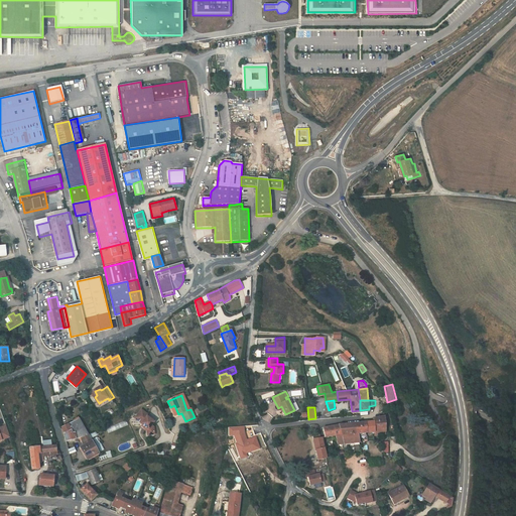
[(147,435),(154,434),(153,427),(151,426),(153,422),(146,417),(148,415),(141,410),(137,415),(140,417),(139,420),(142,422),(141,424),(140,425),(144,427),(147,430),(146,431),(147,435)]
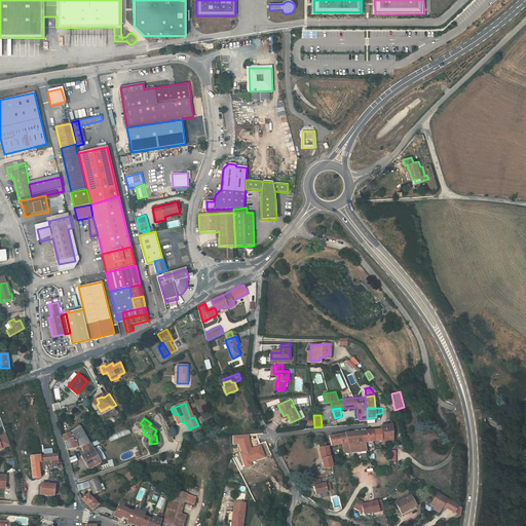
[(391,437),(391,423),(381,425),(381,427),(382,438),(385,437),(386,441),(388,441),(389,440),(389,438),(391,437)]
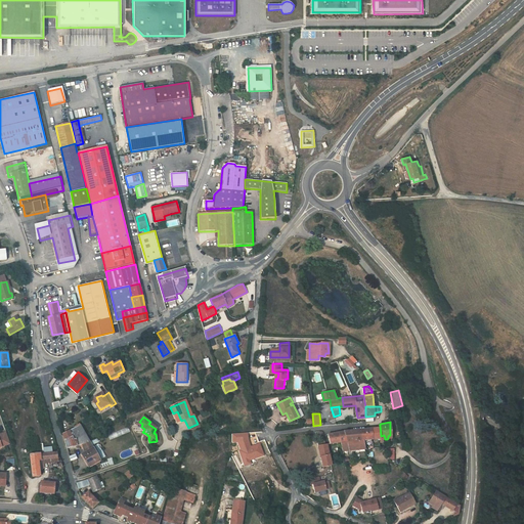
[(76,430),(72,432),(75,438),(80,437),(83,444),(90,442),(80,426),(75,428),(76,430)]
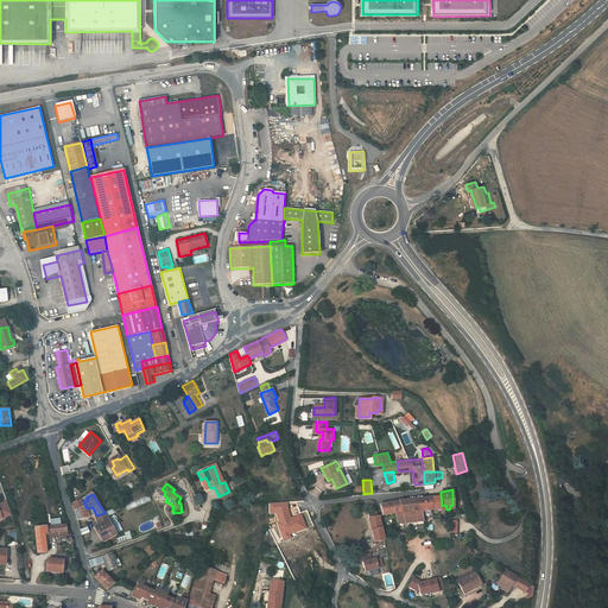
[(442,506),(441,494),(430,495),(431,506),(442,506)]
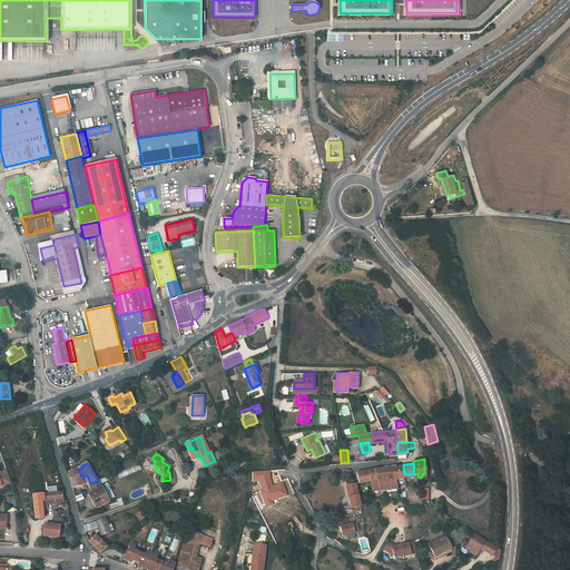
[(374,467),(376,475),(396,475),(396,465),(374,467)]
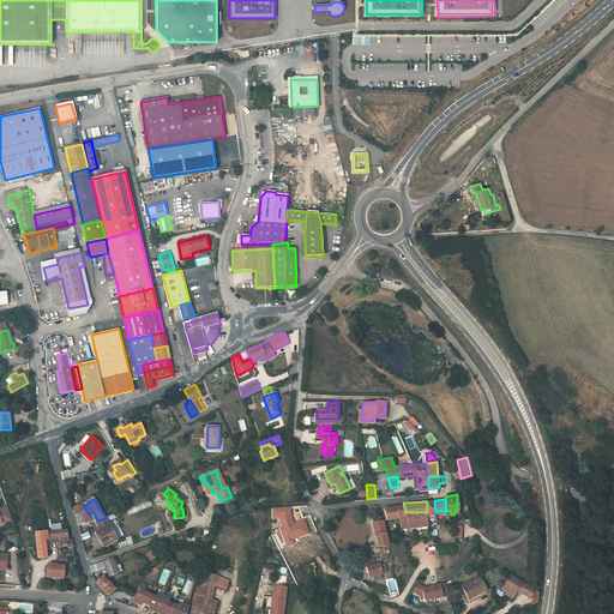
[(0,521),(13,517),(8,503),(0,505),(0,507),(0,509),(0,507),(0,521)]
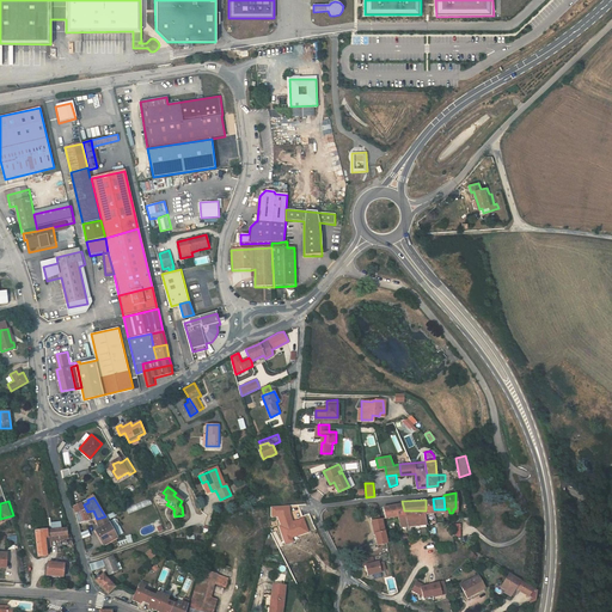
[(397,514),(404,510),(402,501),(383,506),(385,516),(397,514)]
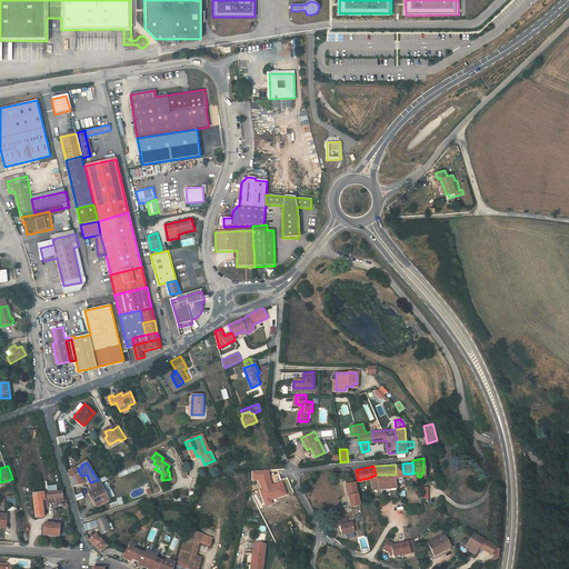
[(78,469),(69,471),(70,478),(81,476),(78,469)]
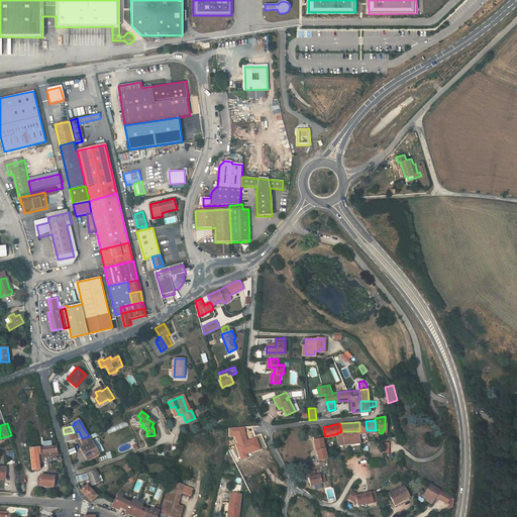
[(246,441),(244,434),(243,427),(228,428),(229,436),(235,435),(238,444),(236,445),(240,456),(245,454),(260,449),(255,438),(246,441)]
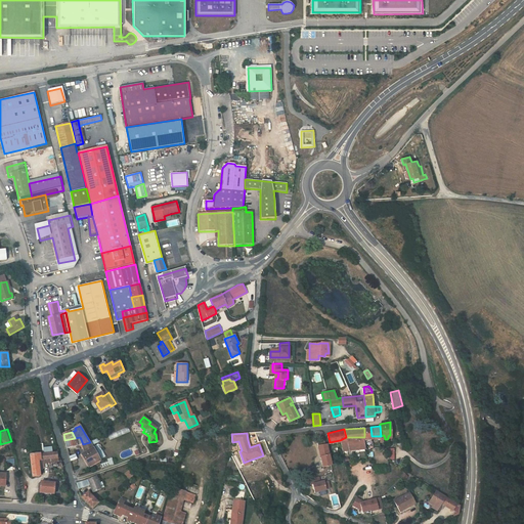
[(346,437),(340,440),(342,448),(365,447),(364,437),(346,437)]
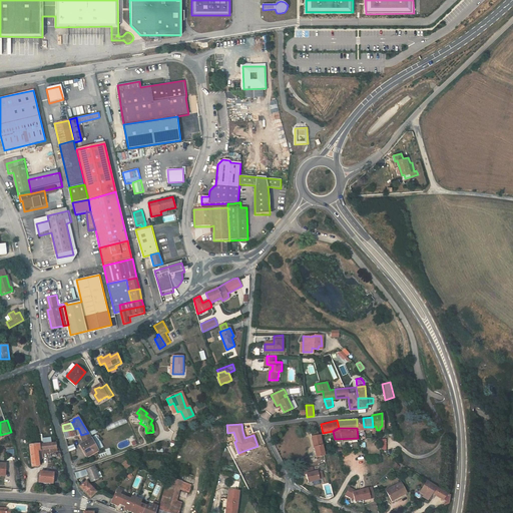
[(73,429),(63,431),(66,438),(76,436),(73,429)]
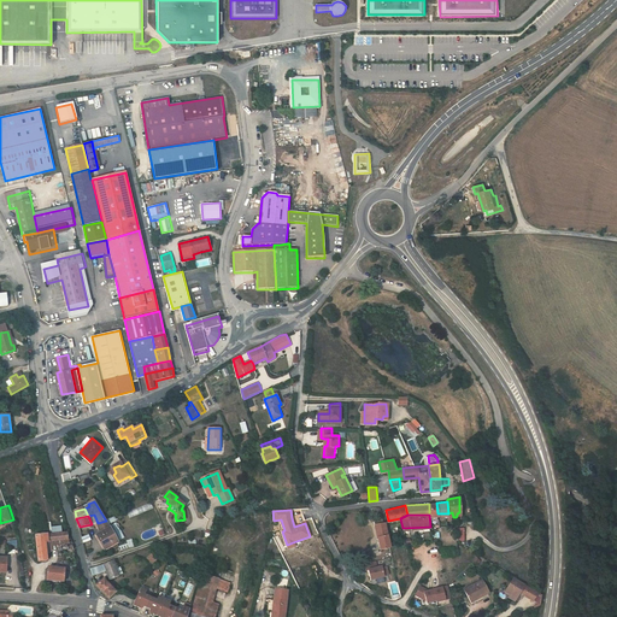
[(106,521),(98,523),(101,533),(99,535),(105,548),(118,541),(106,521)]
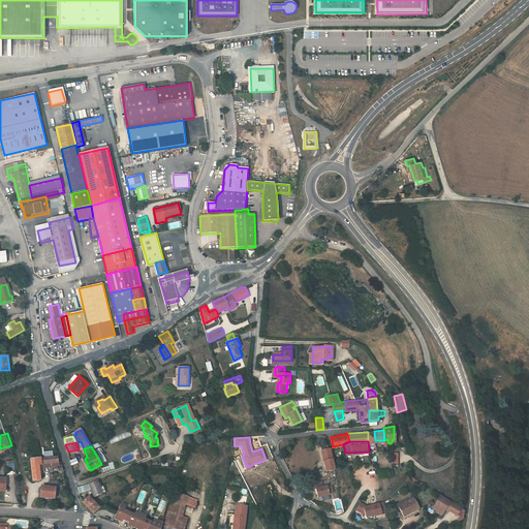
[(330,447),(329,447),(322,448),(324,459),(323,460),(325,469),(334,468),(332,458),(330,447)]
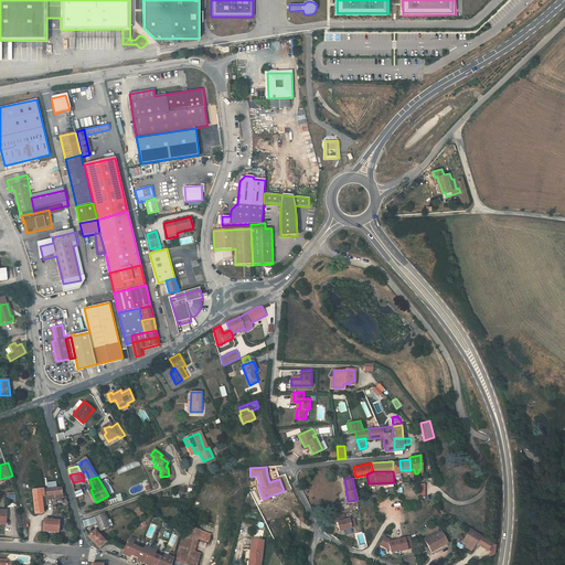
[(63,487),(33,489),(36,512),(44,512),(42,497),(64,493),(63,487)]
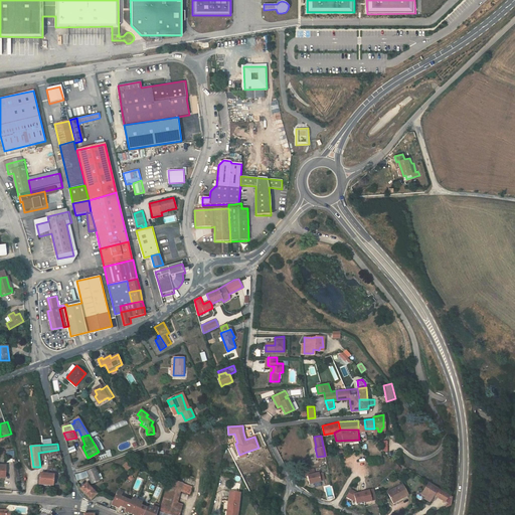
[(127,470),(134,464),(129,460),(123,465),(127,470)]
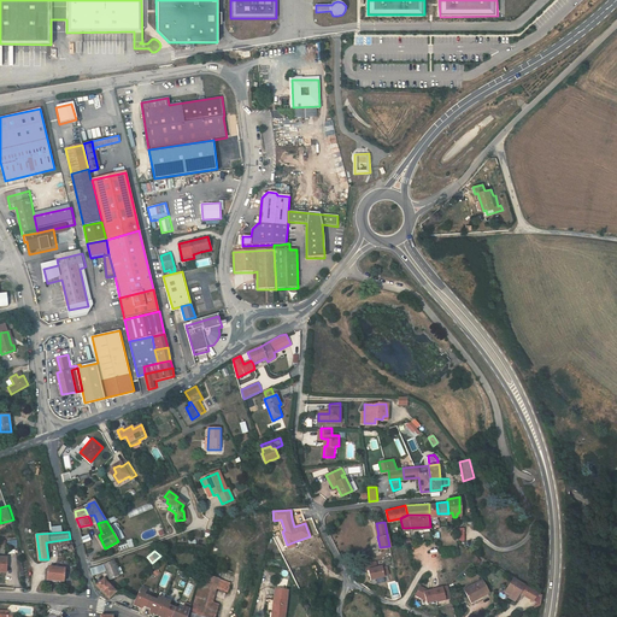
[(116,564),(115,559),(104,563),(110,579),(124,574),(122,566),(117,568),(116,564)]
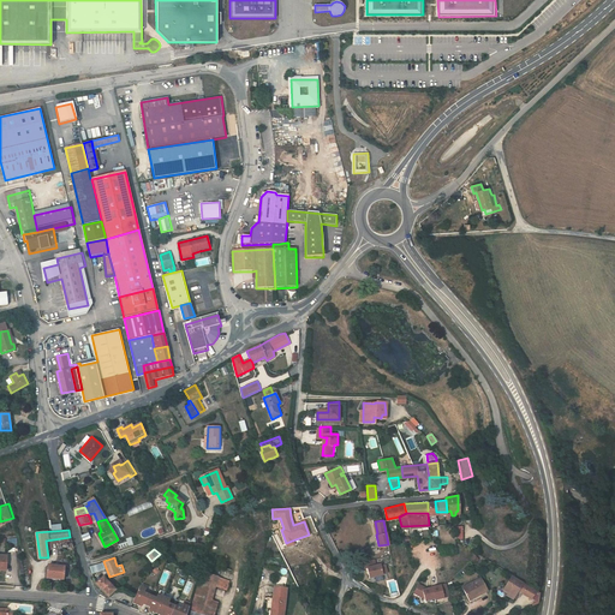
[(374,557),(364,560),(365,566),(368,566),(369,575),(382,573),(382,572),(387,571),(386,563),(380,565),(380,563),(375,565),(374,557)]
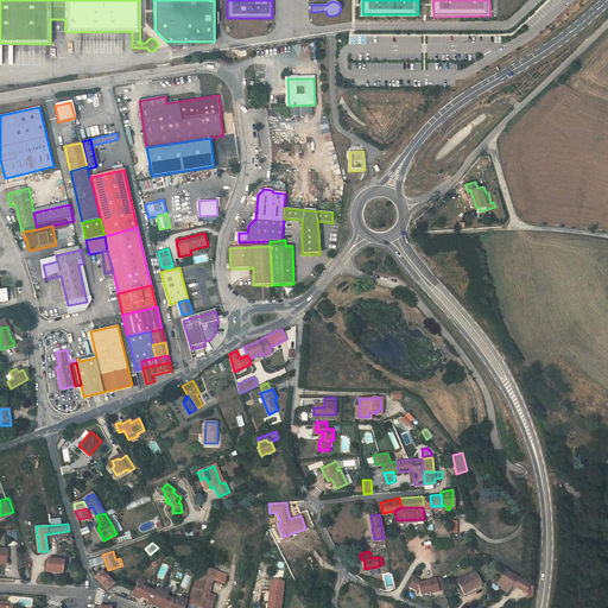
[(103,563),(101,556),(89,561),(92,567),(103,563)]
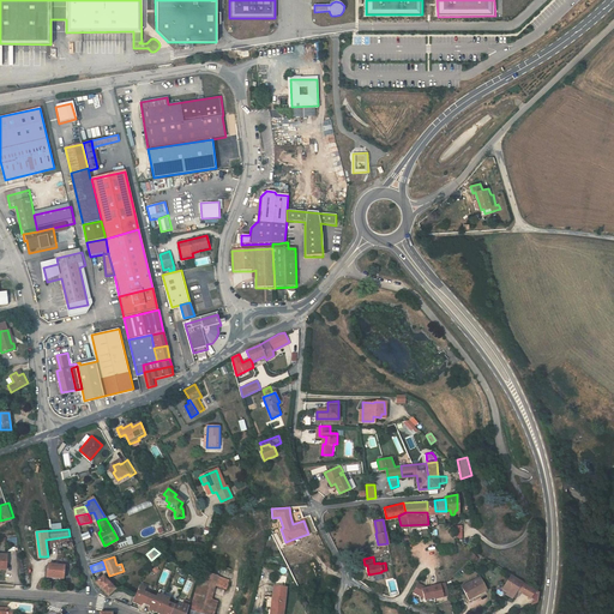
[(65,564),(49,563),(48,576),(64,577),(65,564)]
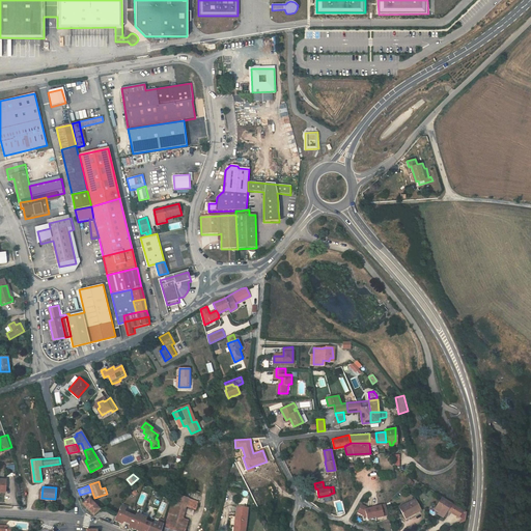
[(170,526),(180,493),(174,492),(164,524),(170,526)]
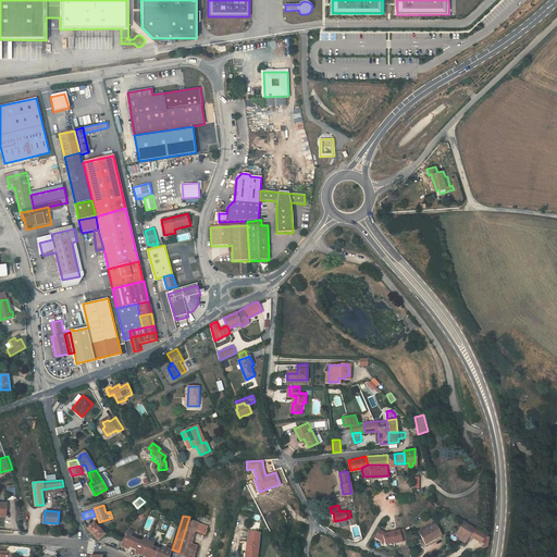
[(196,528),(198,520),(189,517),(178,552),(188,555),(193,542),(196,528)]
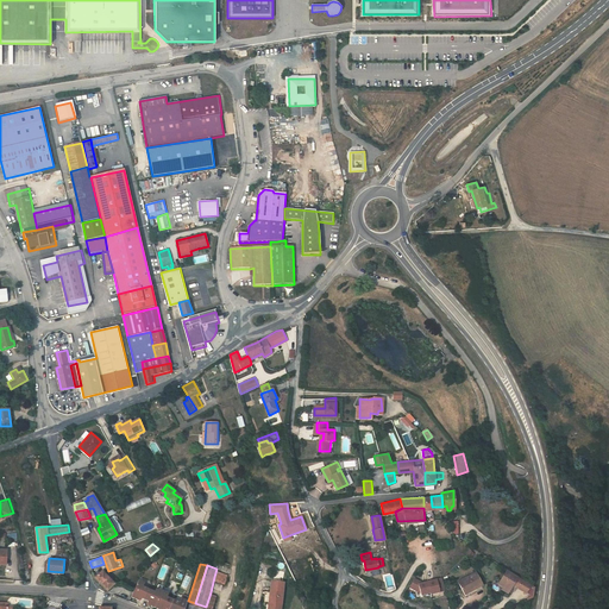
[(217,569),(214,577),(225,581),(227,572),(217,569)]
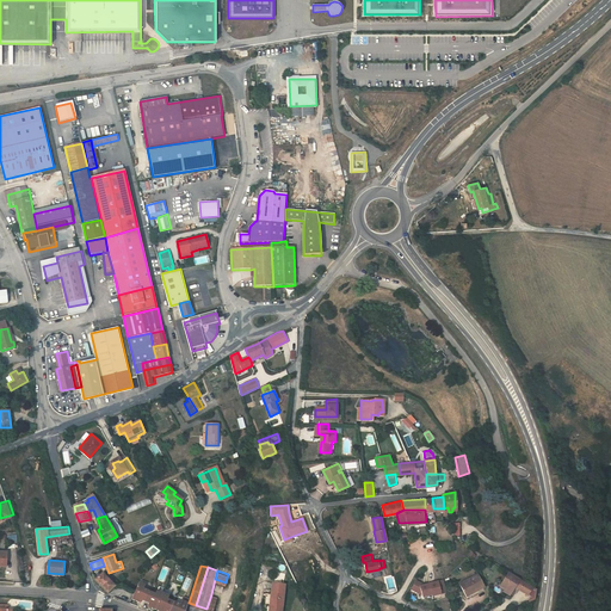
[(512,571),(504,584),(508,587),(514,591),(519,584),(520,585),(519,586),(530,593),(536,585),(512,571)]
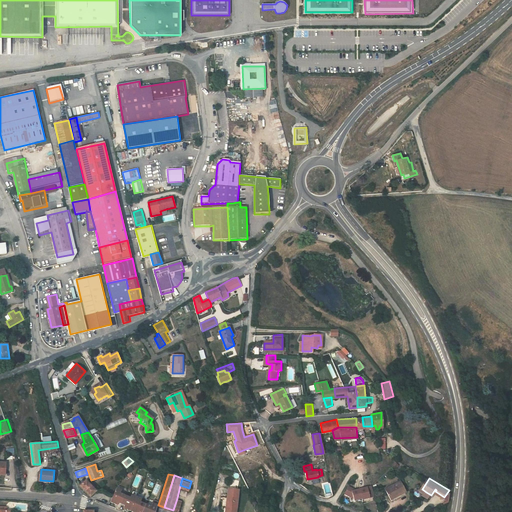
[(403,492),(408,489),(402,479),(388,487),(394,499),(404,494),(403,492)]
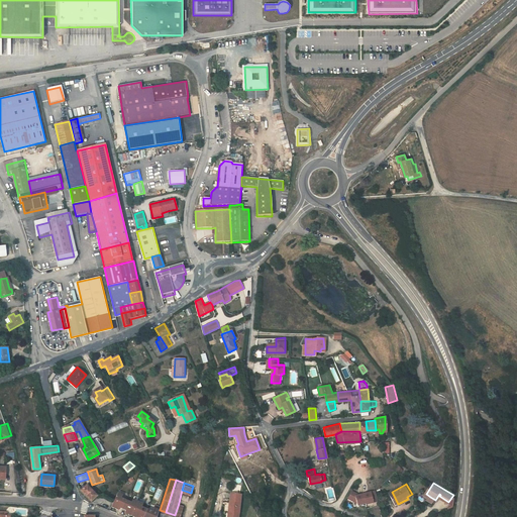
[(97,495),(88,485),(81,490),(91,501),(97,495)]
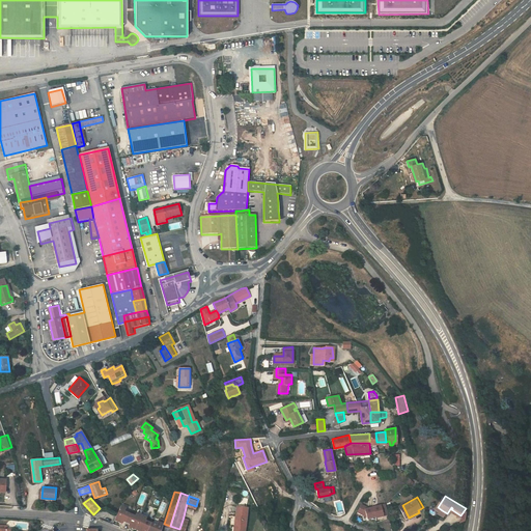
[(361,504),(358,512),(364,514),(367,516),(368,519),(376,515),(376,516),(384,514),(384,513),(389,511),(385,502),(367,508),(366,506),(361,504)]
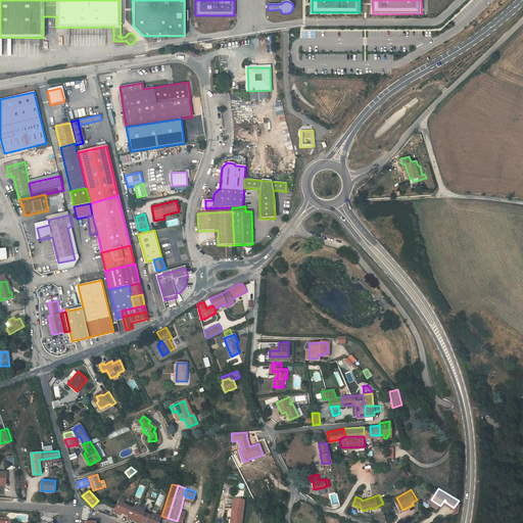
[(124,500),(119,496),(112,511),(120,514),(121,512),(125,514),(128,505),(123,503),(124,500)]
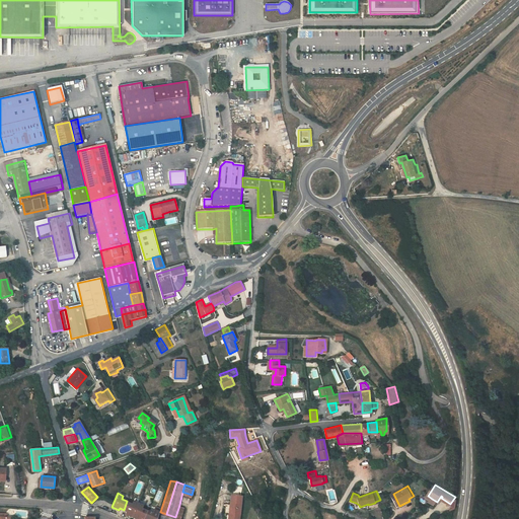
[(239,518),(242,498),(231,496),(230,509),(232,509),(231,515),(230,516),(229,518),(239,518)]
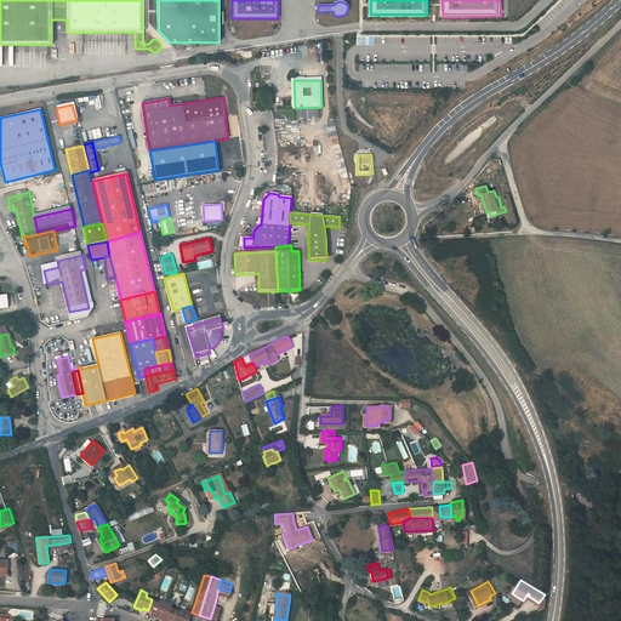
[(158,603),(152,599),(148,610),(152,611),(151,614),(159,617),(166,600),(160,598),(158,603)]
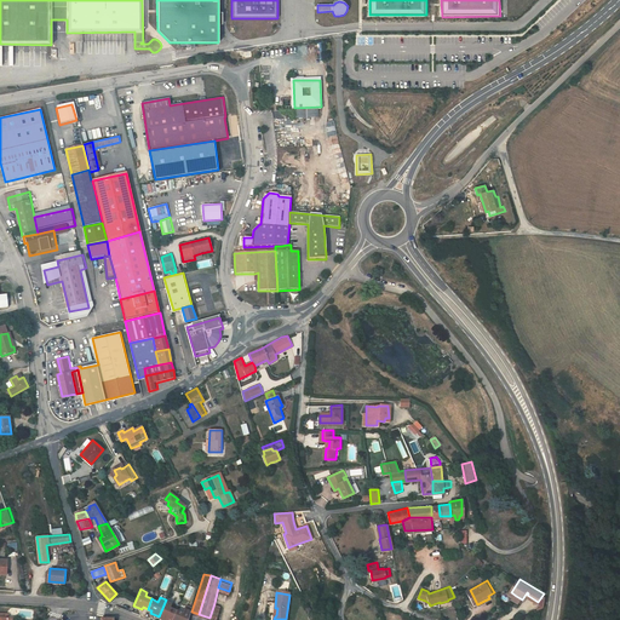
[(172,603),(166,600),(159,616),(165,619),(167,619),(168,618),(172,619),(177,609),(170,607),(172,603)]
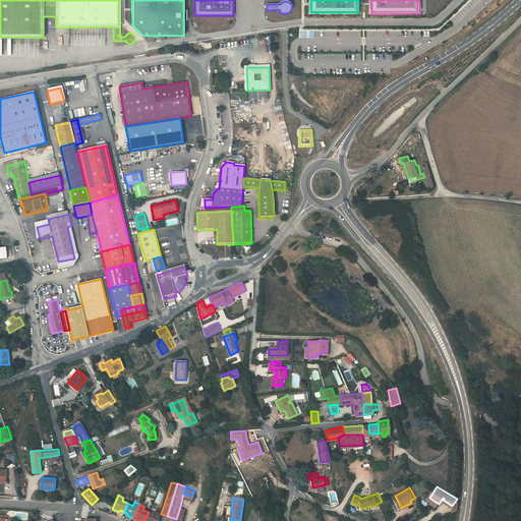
[(154,514),(149,512),(145,520),(146,520),(158,520),(160,514),(160,513),(161,510),(158,508),(156,509),(155,511),(154,514)]
